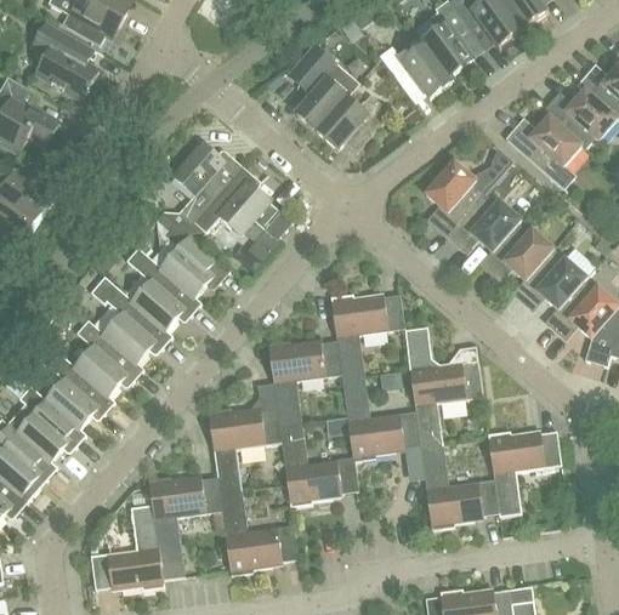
[(49,0),(47,1),(68,13),(62,24),(98,44),(103,34),(111,38),(119,23),(126,11),(113,4),(114,0),(49,0)]
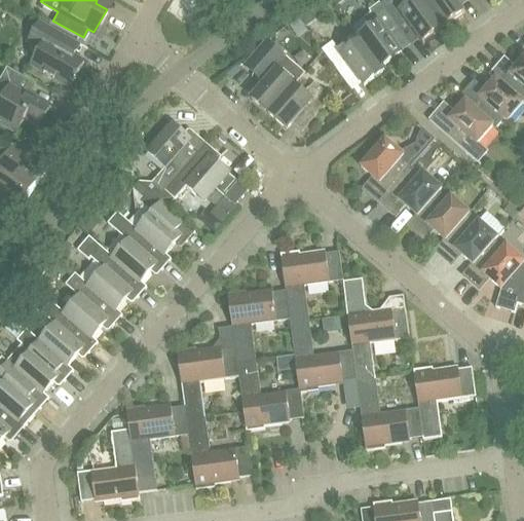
[(370,24),(358,33),(382,68),(383,67),(381,64),(400,49),(383,27),(394,20),(379,0),(377,0),(368,6),(370,9),(363,13),(370,24)]
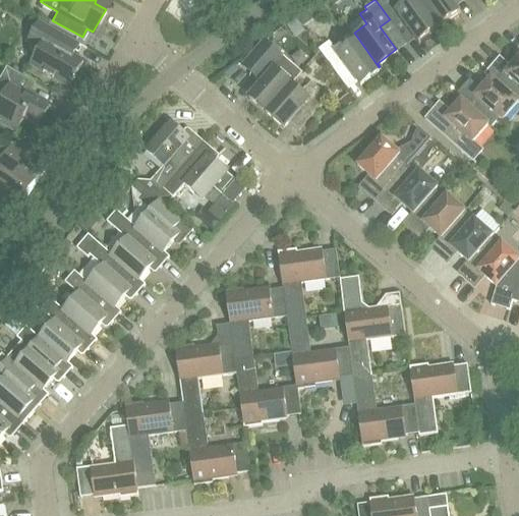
[(376,0),(390,19),(392,22),(401,16),(417,39),(438,23),(420,0),(376,0)]
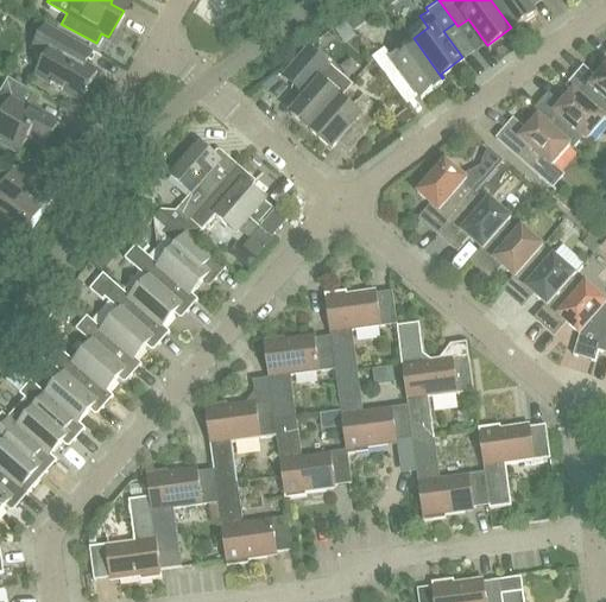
[(491,0),(511,27),(535,10),(528,0),(491,0)]
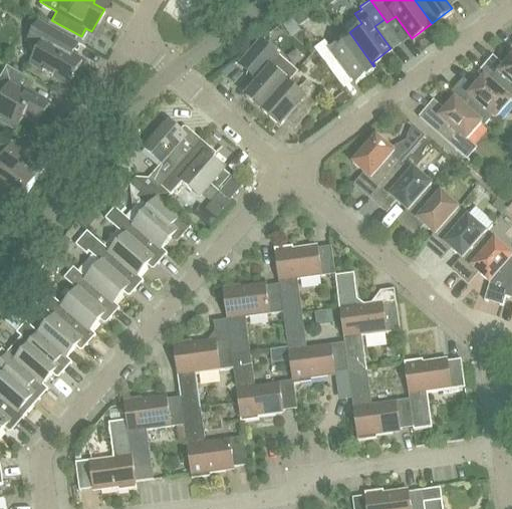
[(62,31),(37,17),(26,37),(38,44),(29,60),(66,82),(81,57),(56,43),(62,31)]
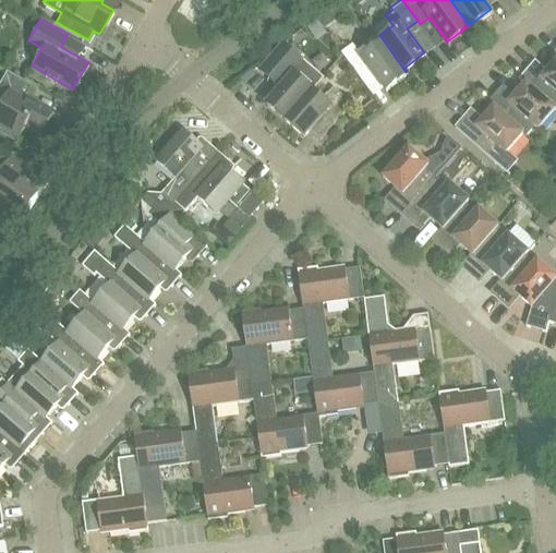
[(385,87),(406,72),(379,35),(378,36),(382,39),(369,49),(363,41),(355,47),(351,40),(340,49),(357,71),(367,63),(385,87)]
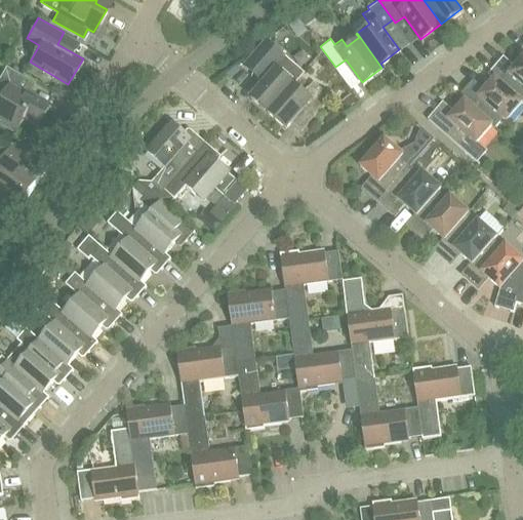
[(302,70),(265,37),(243,62),(263,79),(249,94),(267,110),(292,81),(302,70)]
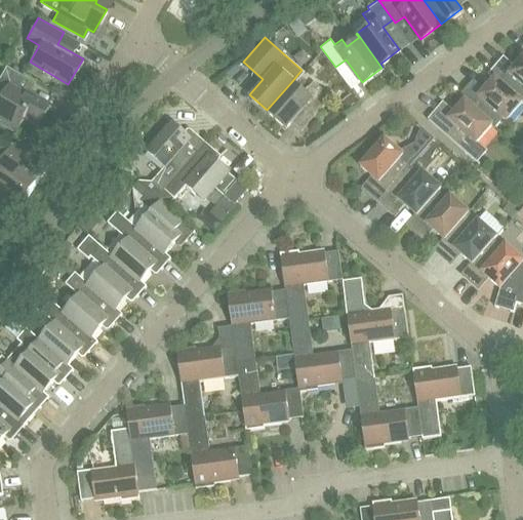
[(522,52),(510,68),(499,58),(488,71),(493,75),(522,102),(522,52)]
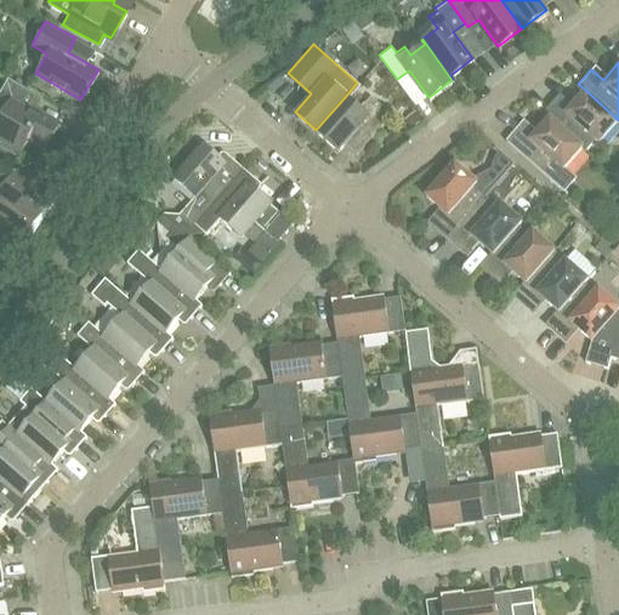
[(40,95),(6,75),(0,86),(0,112),(1,113),(0,114),(0,138),(3,141),(0,143),(17,153),(27,136),(44,146),(58,120),(33,107),(40,95)]
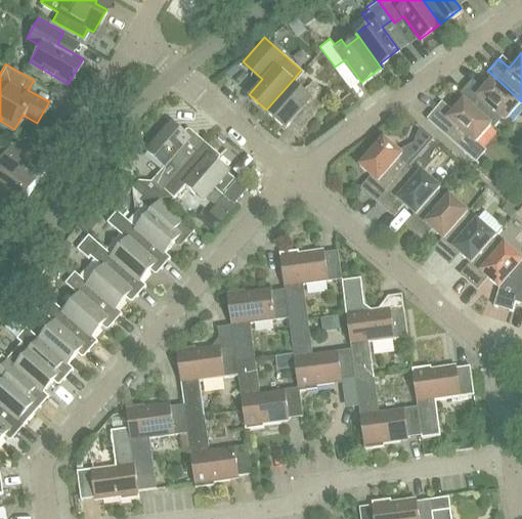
[(521,102),(521,101),(492,75),(479,90),(468,81),(458,93),(462,97),(492,125),(502,116),(504,118),(519,100),(521,102)]
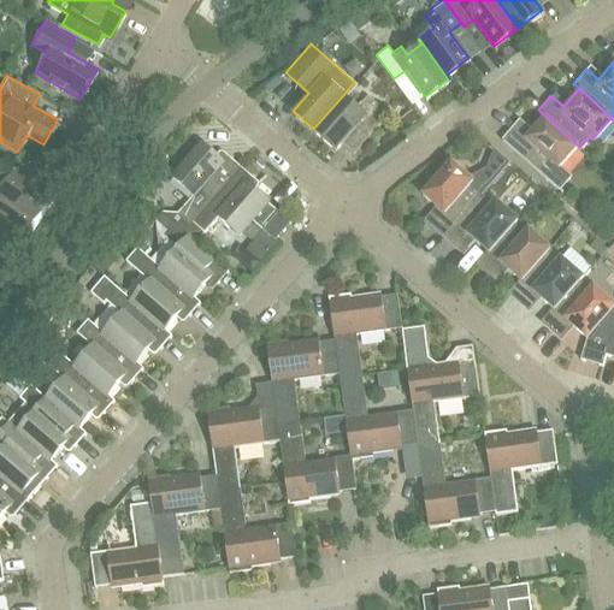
[(355,105),(343,95),(313,129),(334,147),(355,123),(367,134),(388,111),(366,93),(355,105)]
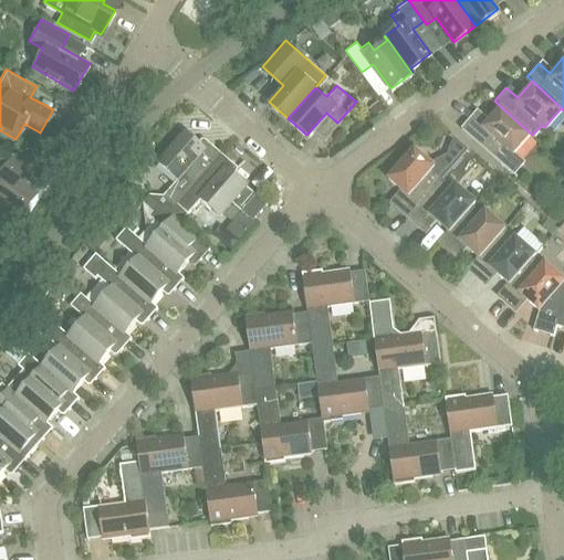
[(376,97),(366,106),(373,114),(383,106),(376,97)]
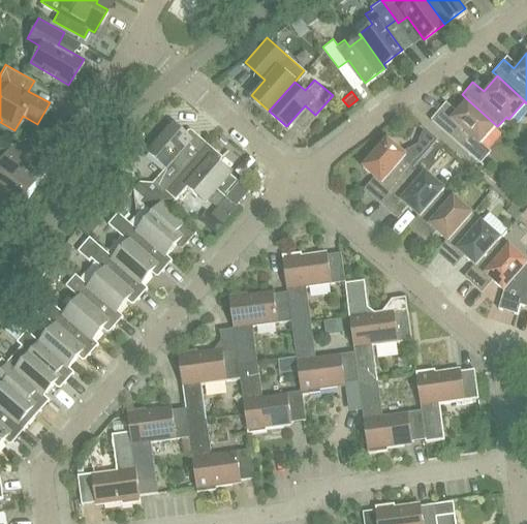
[(497,127),(497,126),(466,98),(453,114),(442,104),(430,118),(482,162),(483,161),(481,159),(488,150),(478,142),(494,124),(497,127)]
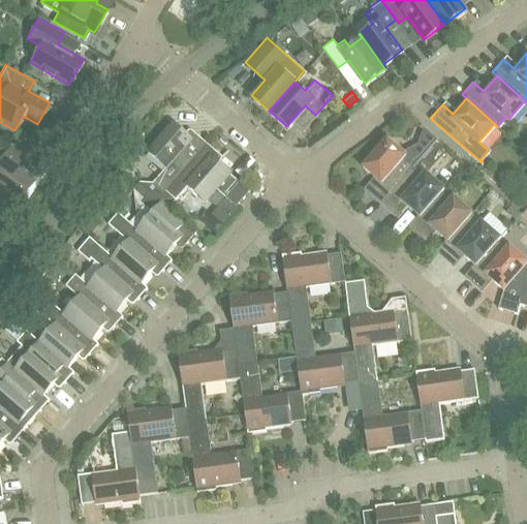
[(157,185),(162,189),(206,140),(194,130),(189,136),(172,121),(147,150),(164,165),(152,180),(157,185)]
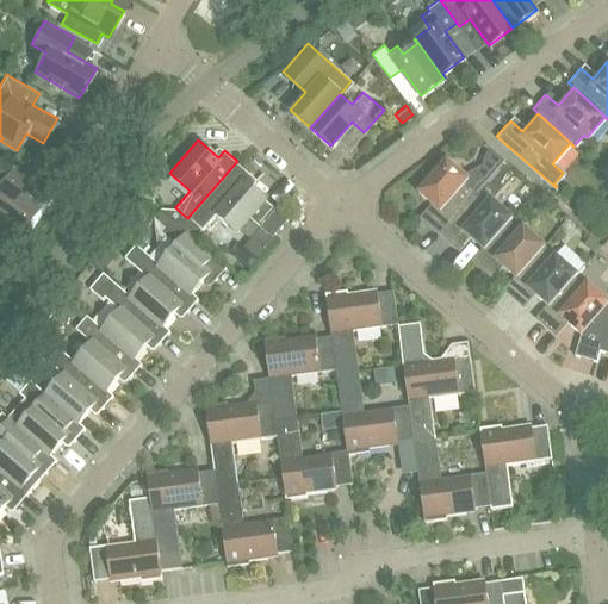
[(427,220),(439,231),(476,190),(503,159),(485,142),(484,143),(488,145),(482,163),(464,173),(445,157),(417,190),(439,209),(427,220)]
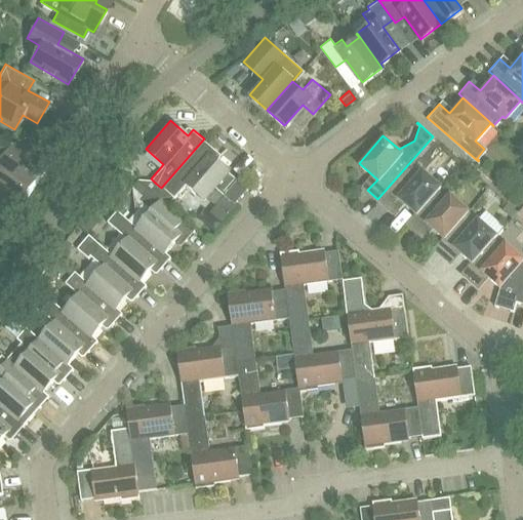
[(28,135),(28,134),(0,145),(0,209),(5,213),(7,209),(10,211),(17,200),(19,202),(44,167),(42,165),(43,162),(27,151),(22,138),(28,135)]
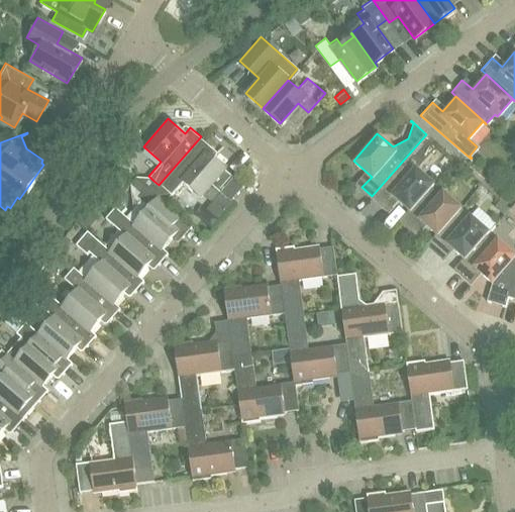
[(201,136),(159,185),(153,191),(164,200),(182,179),(199,195),(223,167),(206,151),(211,145),(201,136)]
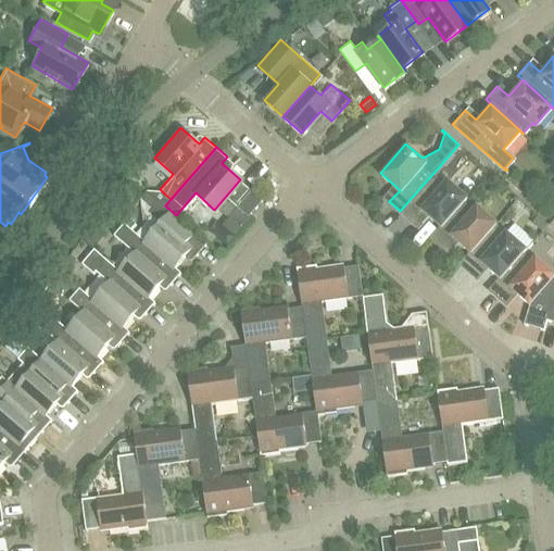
[(443,182),(433,173),(400,211),(411,220),(420,209),(439,225),(440,225),(463,199),(466,196),(445,178),(443,182)]
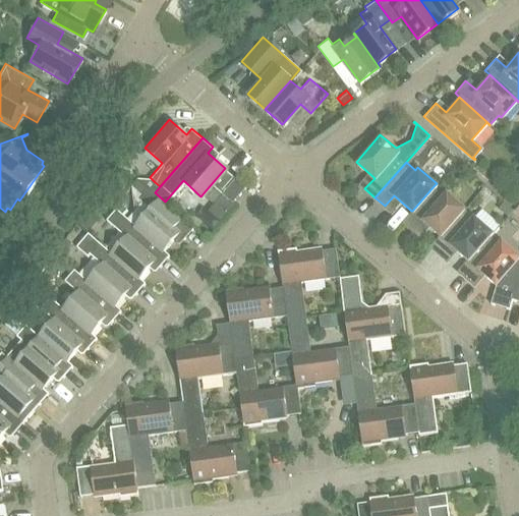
[(126,217),(134,224),(162,248),(163,248),(177,231),(183,236),(192,226),(165,202),(155,192),(136,176),(130,183),(139,191),(136,195),(141,201),(133,209),(126,217)]
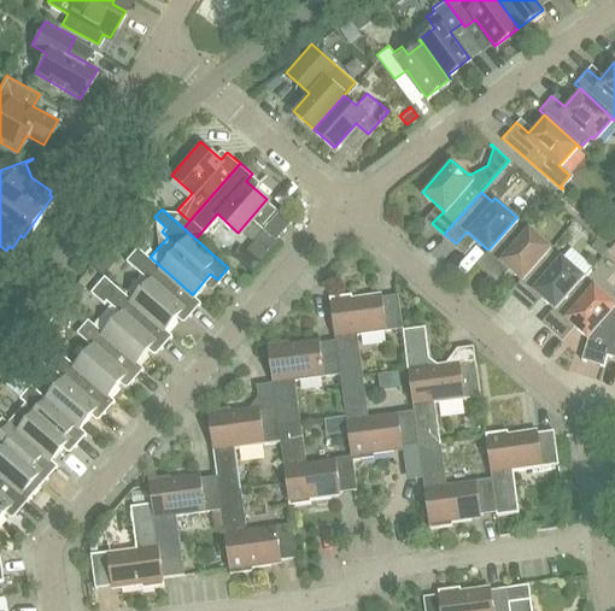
[(290,219),(277,209),(262,227),(274,238),(290,219)]
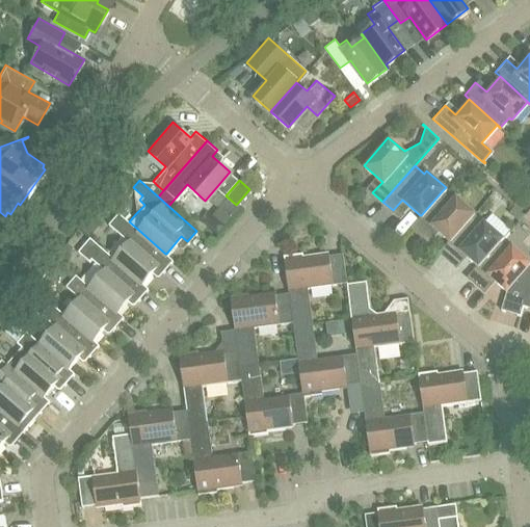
[(452,199),(443,190),(421,215),(420,215),(411,226),(421,235),(430,224),(449,239),(449,240),(471,215),(474,212),(454,195),(452,199)]
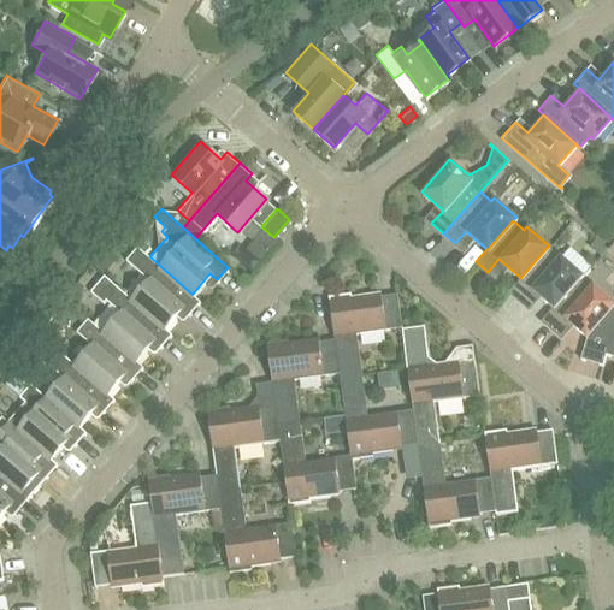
[(240,254),(255,267),(278,242),(263,227),(261,229),(252,240),(240,254)]
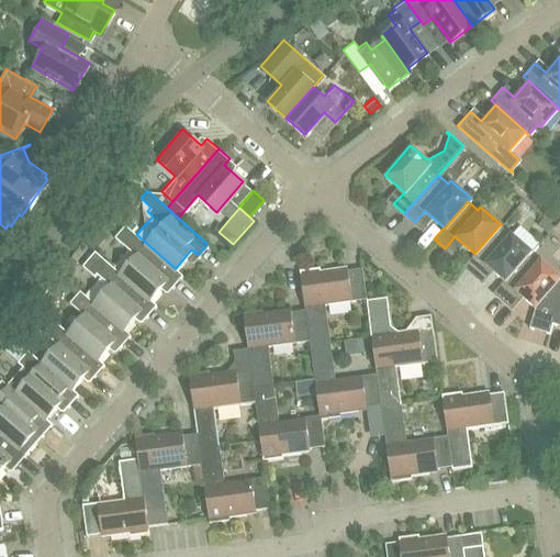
[(541,216),(536,222),(547,231),(551,225),(552,224),(542,215),(541,216)]
